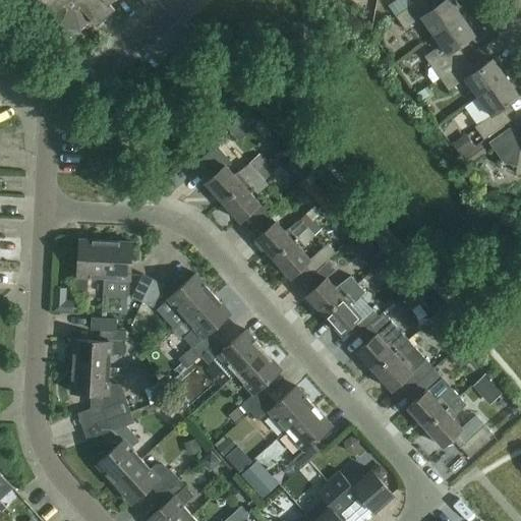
[(105,0),(32,0),(27,4),(44,22),(50,16),(60,27),(79,29),(91,18),(97,25),(114,8),(109,2),(108,3),(105,0)]
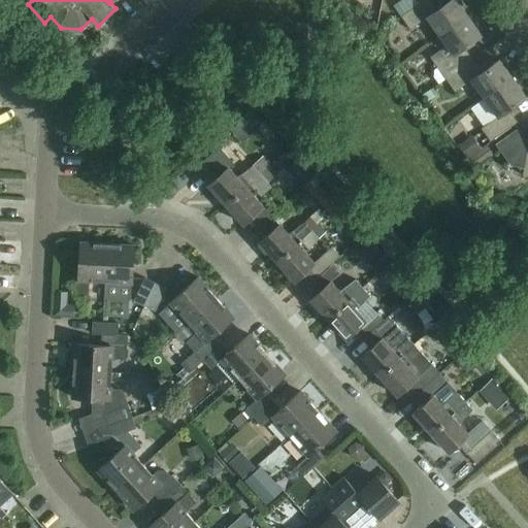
[(426,18),(439,35),(467,15),(456,0),(449,0),(442,5),(440,1),(434,5),(429,0),(423,0),(419,3),(400,15),(409,29),(426,18)]
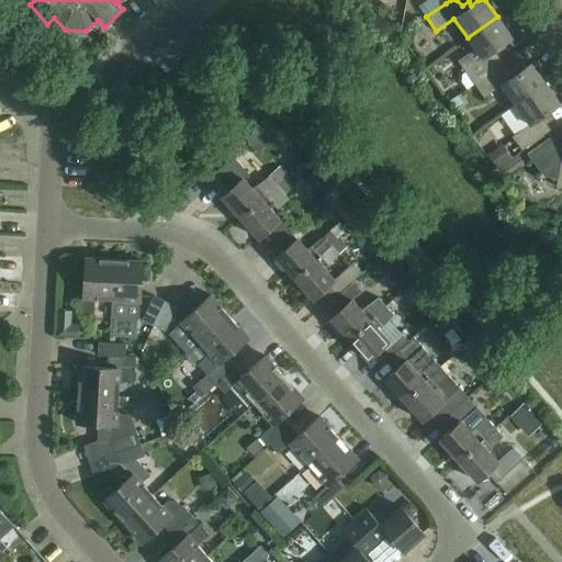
[(456,58),(474,83),(503,63),(496,53),(503,48),(499,45),(512,36),(497,17),(468,37),(473,46),(456,58)]
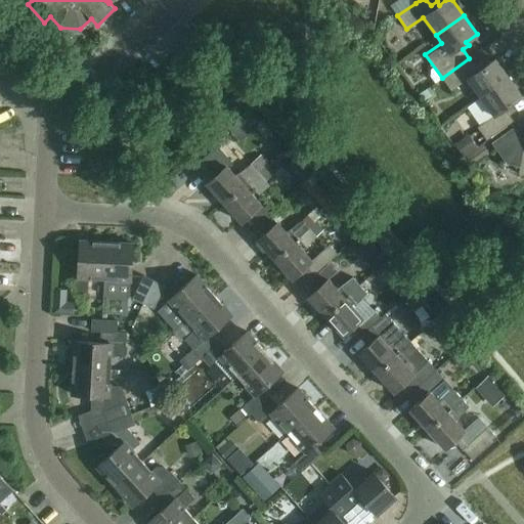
[(469,58),(442,78),(450,90),(467,79),(480,97),(508,77),(495,58),(484,67),(481,63),(475,68),(469,58)]
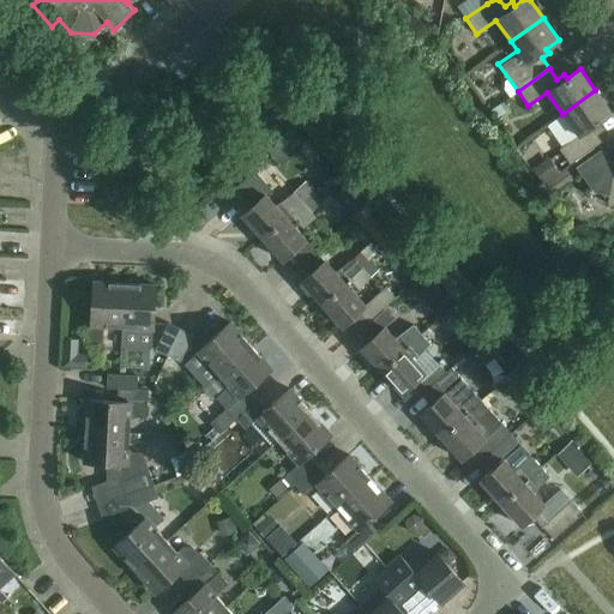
[(595,90),(563,114),(578,136),(559,149),(570,164),(601,142),(594,131),(601,126),(597,121),(611,112),(595,90)]
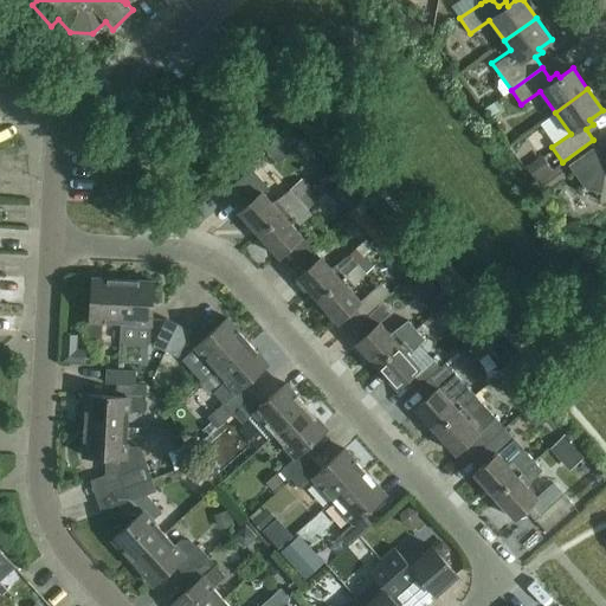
[(605,162),(605,163),(594,147),(568,166),(586,189),(601,192),(599,201),(605,201),(605,162)]
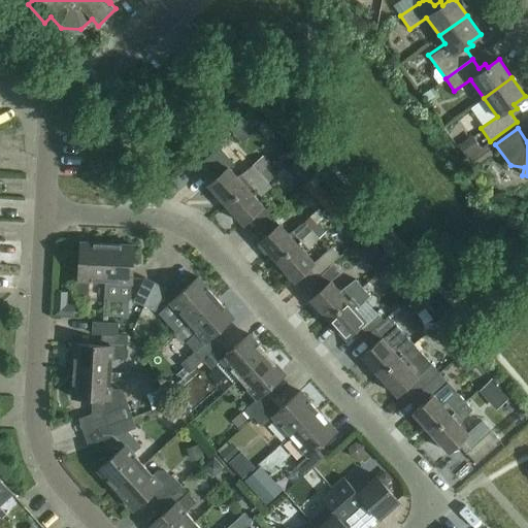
[(225,204),(260,173),(267,166),(269,165),(262,157),(253,165),(237,176),(229,168),(233,164),(219,147),(203,161),(217,176),(207,185),(225,204)]
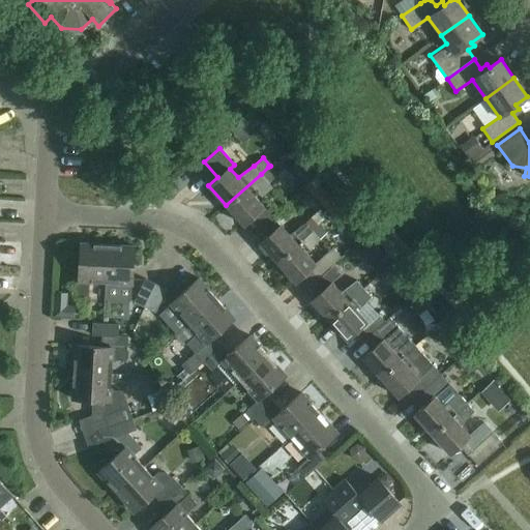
[(261,174),(226,205),(243,225),(264,206),(255,196),(258,193),(262,197),(272,187),(261,174)]
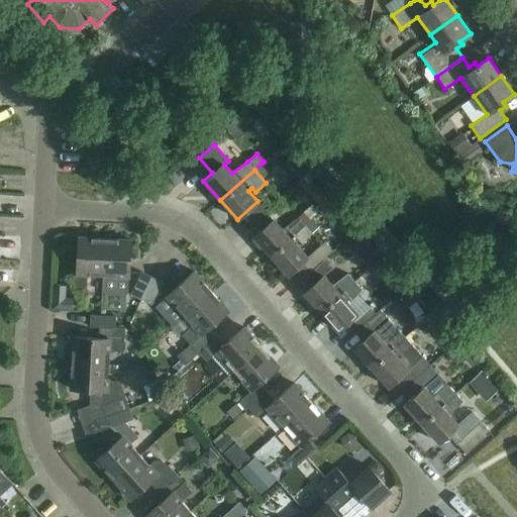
[(271,255),(305,225),(297,217),(282,229),(274,219),(253,236),(271,255)]
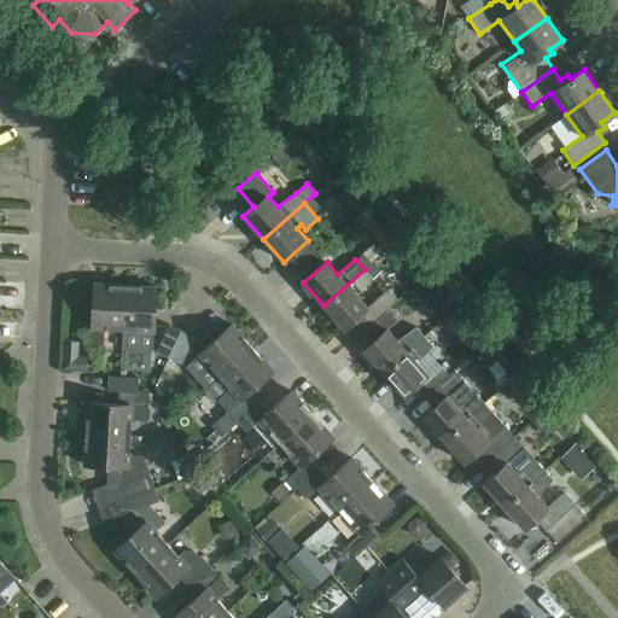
[(386,309),(397,299),(388,289),(367,307),(357,296),(373,279),(382,272),(373,262),(365,269),(324,305),(343,328),(356,316),(366,327),(386,309)]
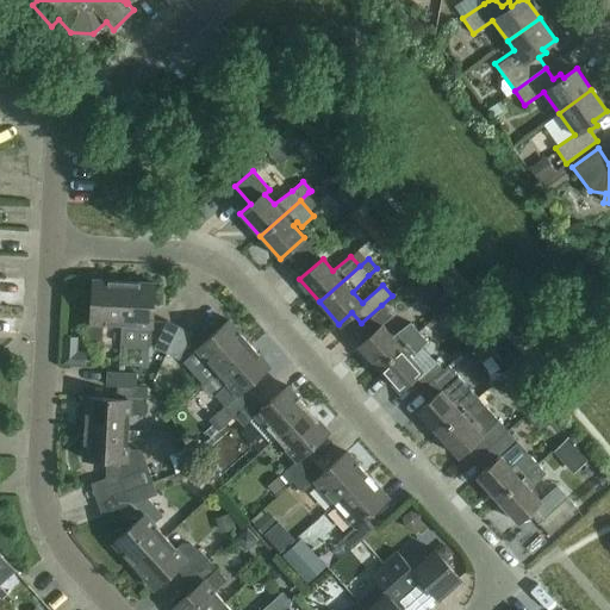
[(103,323),(120,324),(123,282),(92,280),(89,340),(101,341),(103,323)]
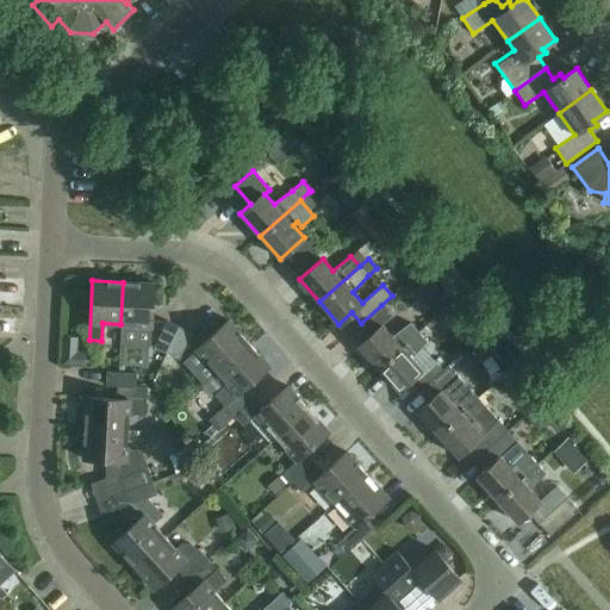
[(123,282),(120,324),(151,327),(154,284),(123,282)]
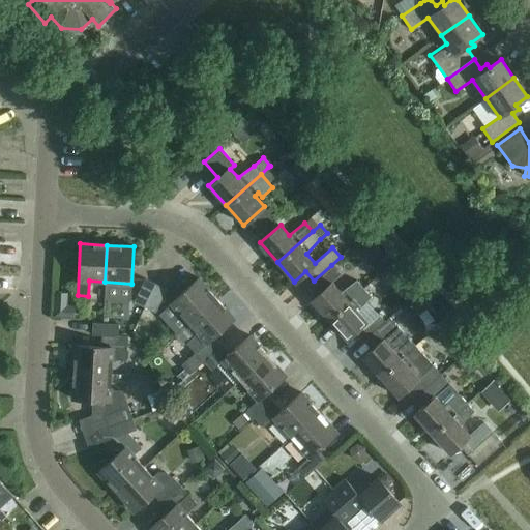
[(188,323),(216,298),(198,277),(171,303),(188,323)]
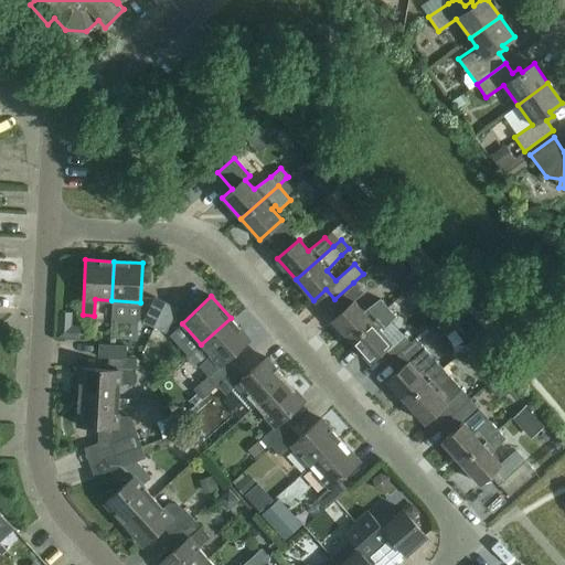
[(140,333),(149,338),(166,302),(155,297),(142,321),(140,333)]
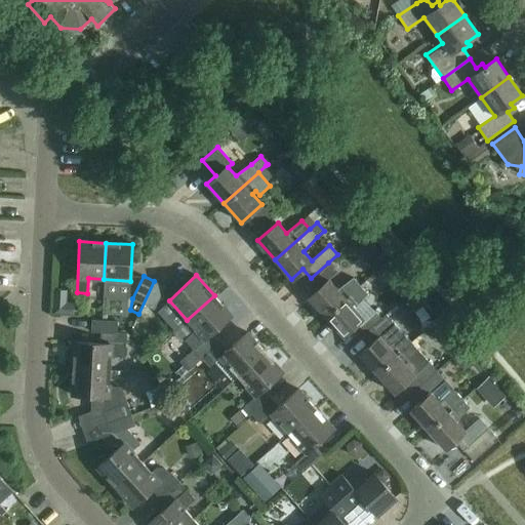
[(353,278),(337,289),(328,279),(308,297),(326,317),(355,290),(360,285),(353,278)]
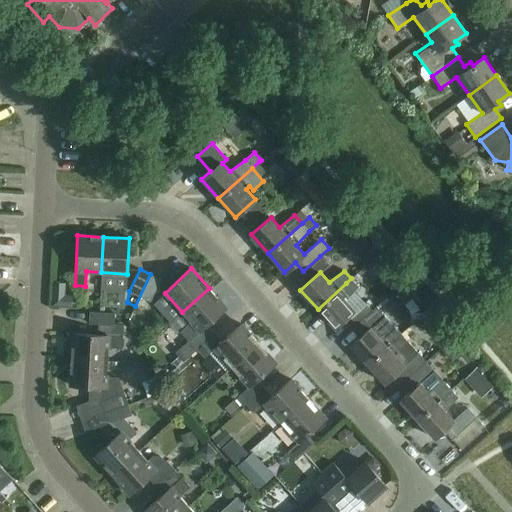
[(150,274),(135,306),(145,311),(161,279),(150,274)]
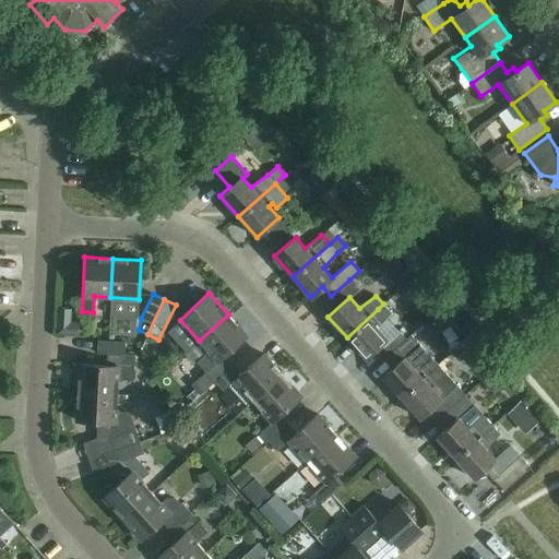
[(388,337),(378,326),(391,312),(383,304),(378,309),(347,337),(366,357),(388,337)]
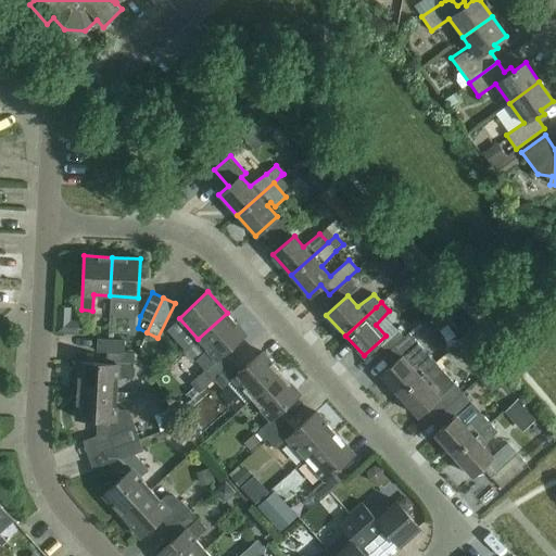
[(213,379),(234,361),(225,352),(245,333),(227,313),(198,339),(207,350),(196,359),(204,369),(191,381),(200,391),(213,379)]
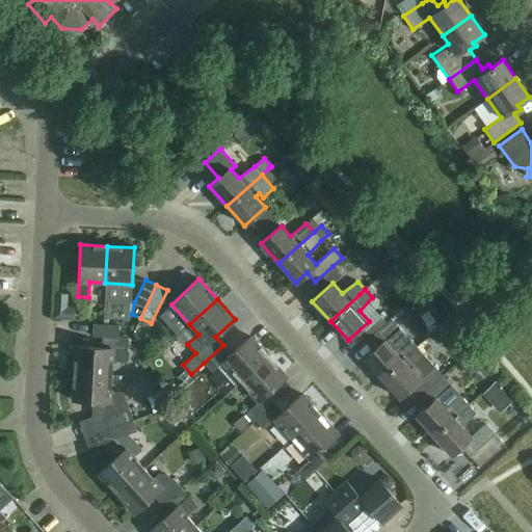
[(296,311),(310,326),(321,316),(308,300),(296,311)]
